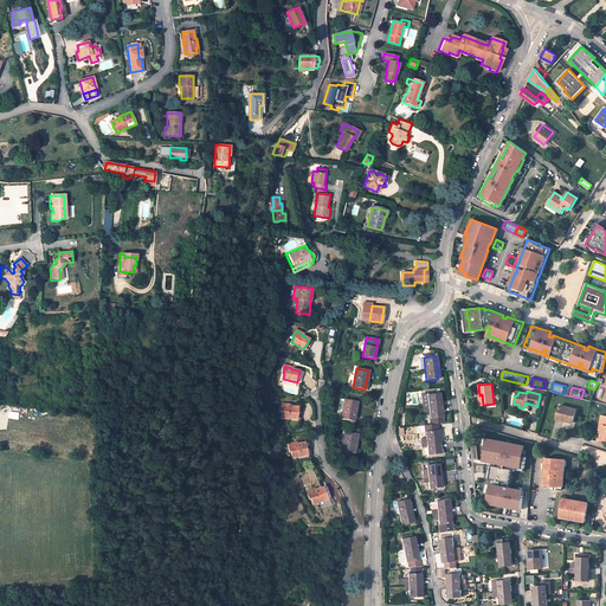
[(430,423),(442,421),(442,417),(440,411),(443,411),(442,406),(440,406),(439,394),(426,395),(427,398),(427,403),(423,404),(423,408),(424,412),(429,412),(429,414),(430,423)]
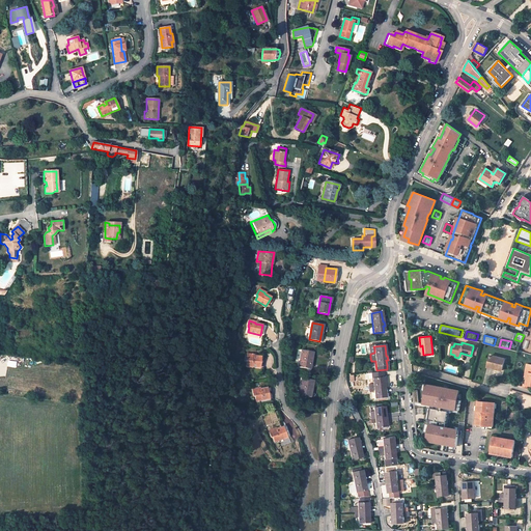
[(299,366),(309,368),(312,352),(302,351),(299,366)]
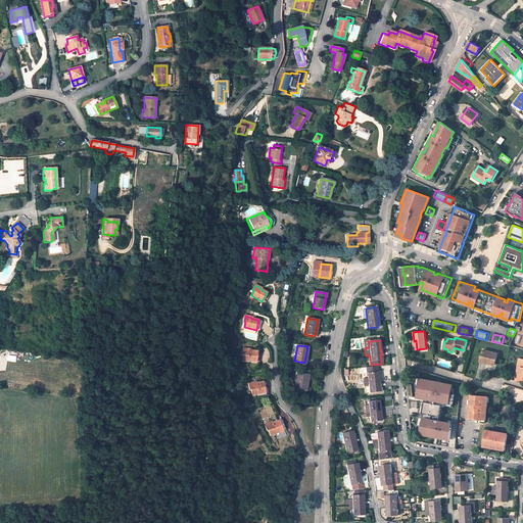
[(243,360),(255,362),(256,351),(250,350),(250,349),(243,348),(243,354),(244,354),(243,360)]
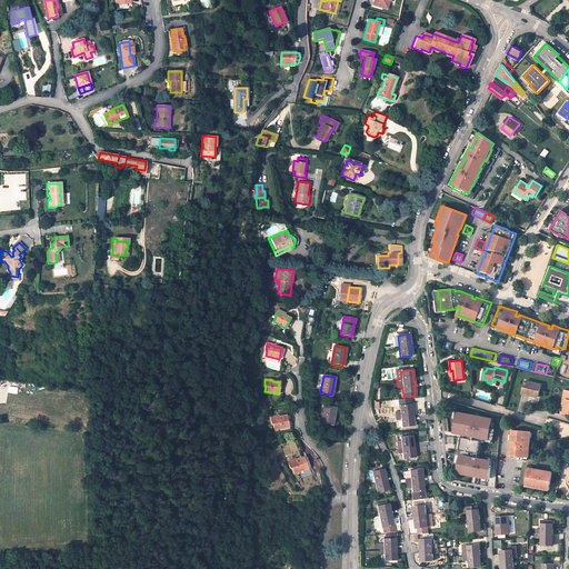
[(522,390),(527,391),(527,395),(529,395),(531,396),(538,397),(540,385),(525,381),(522,390)]
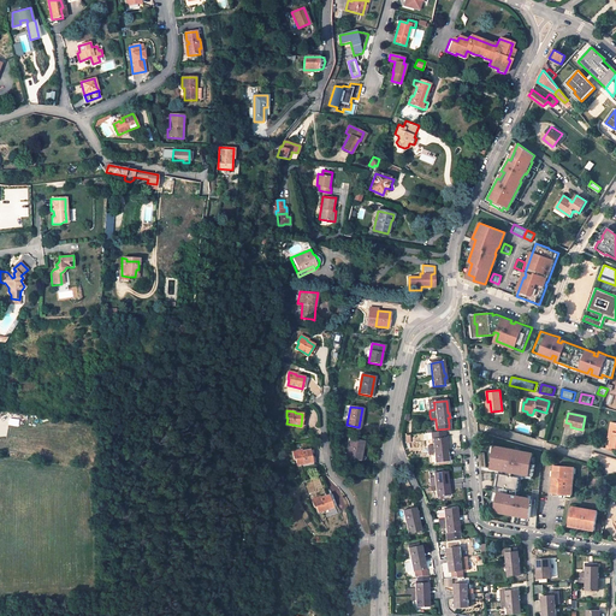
[(432,432),(433,448),(433,449),(427,450),(428,452),(428,454),(433,454),(434,463),(446,462),(446,455),(448,455),(448,450),(445,450),(444,438),(443,431),(432,432)]
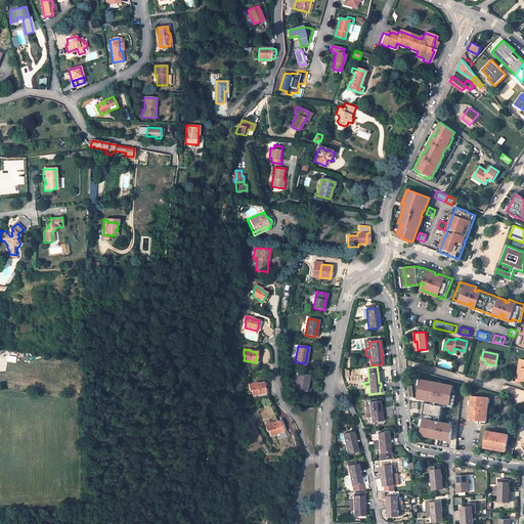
[(295,390),(305,392),(308,375),(298,373),(295,390)]
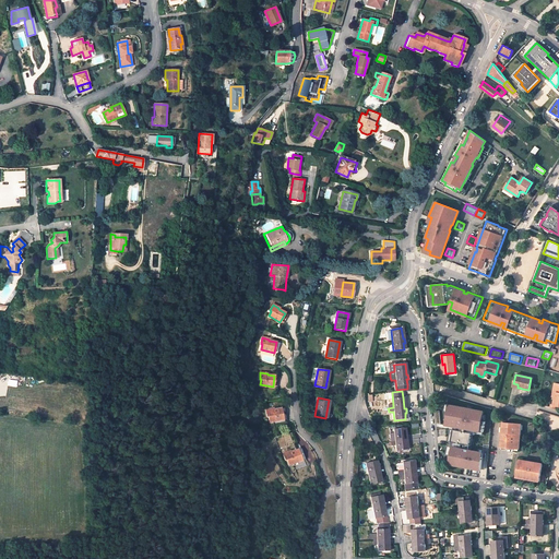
[(474,409),(449,404),(447,412),(447,414),(449,414),(448,420),(447,425),(454,427),(453,430),(451,442),(451,447),(470,450),(470,445),(473,430),(484,432),(486,421),(485,421),(483,420),(484,415),(484,412),(473,409),(474,409)]
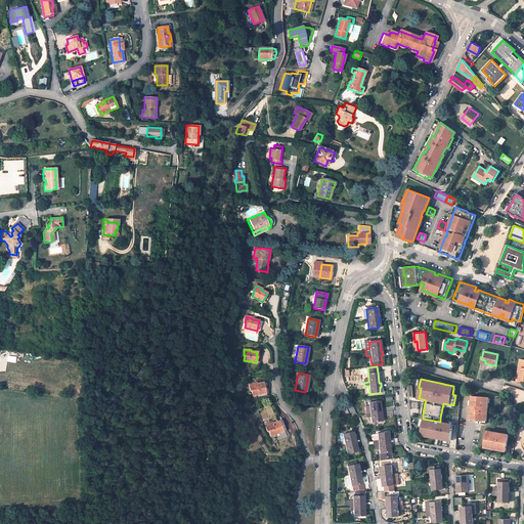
[(253,395),(265,393),(263,383),(256,384),(256,383),(250,384),(251,390),(252,390),(253,395)]
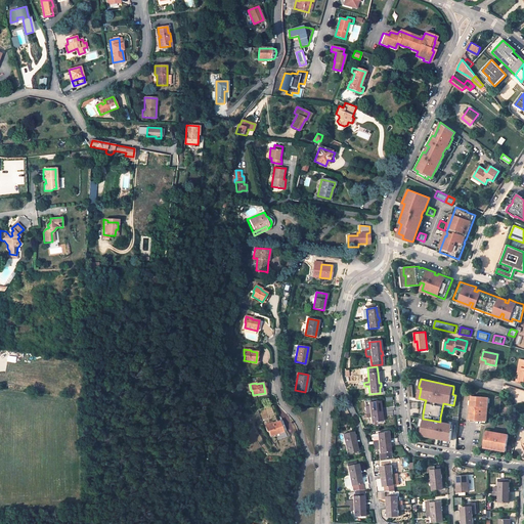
[(470,420),(487,421),(488,397),(472,396),(470,420)]
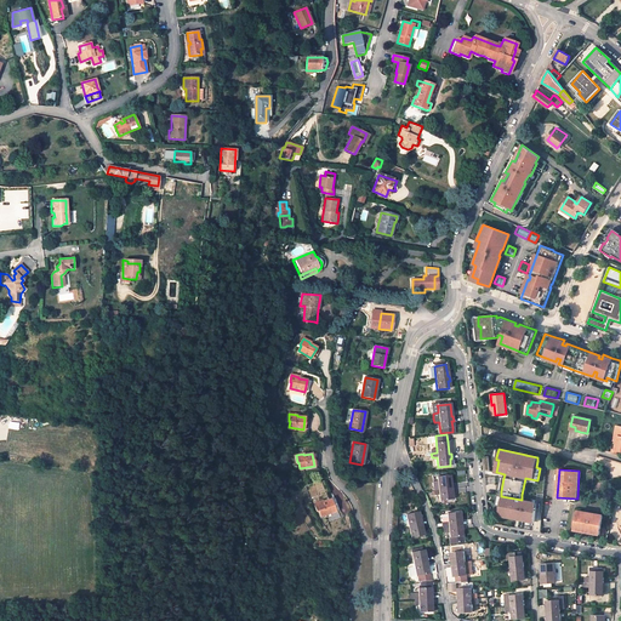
[(453,493),(453,488),(450,489),(449,476),(437,477),(437,480),(433,482),(434,490),(434,495),(439,495),(439,501),(451,500),(451,494),(453,493)]
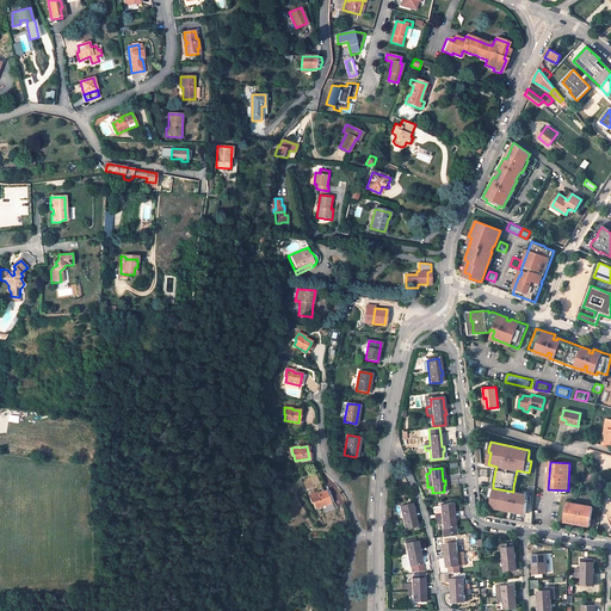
[(529,473),(517,470),(513,487),(516,487),(518,474),(528,475),(529,473)]
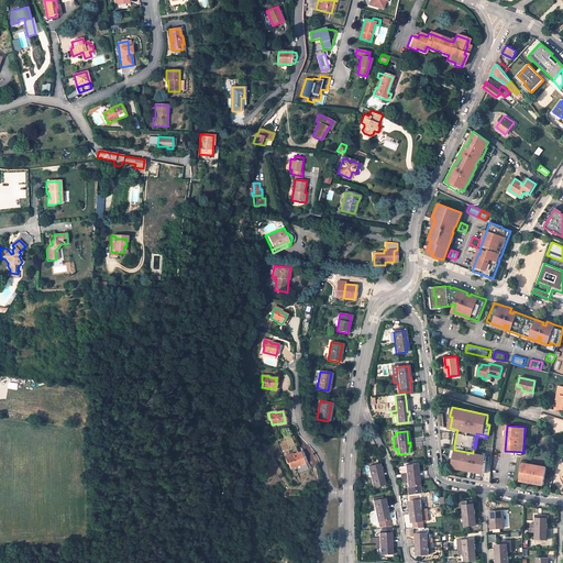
[(473,453),(454,450),(453,454),(455,455),(453,464),(453,467),(471,471),(472,468),(485,472),(486,455),(473,453)]
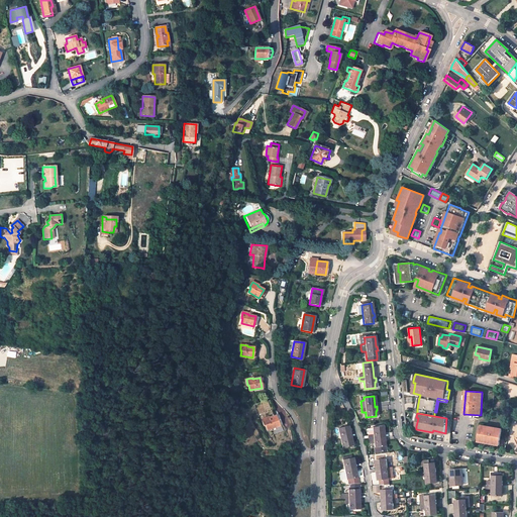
[(268,429),(279,425),(276,416),(269,419),(269,417),(263,420),(265,425),(266,425),(268,429)]
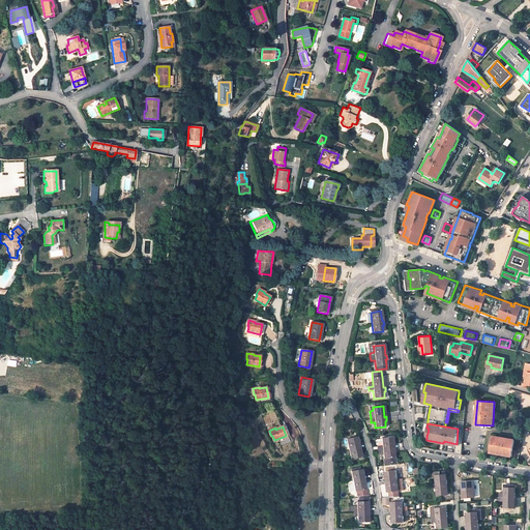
[(510,439),(497,436),(496,438),(493,437),(490,452),(511,455),(514,441),(510,440),(510,439)]
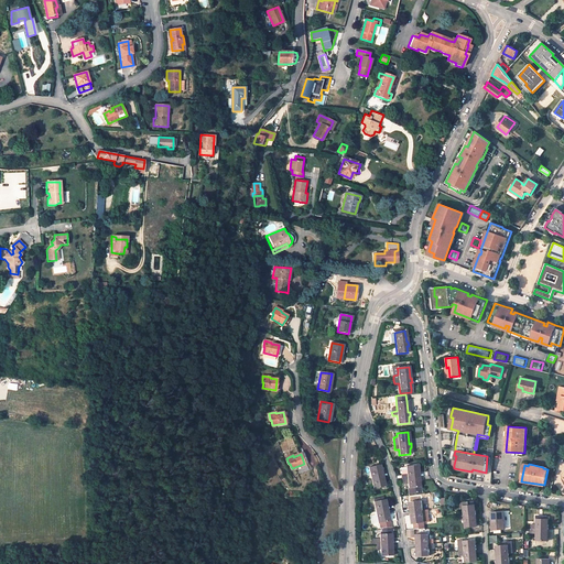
[(383,476),(382,476),(379,465),(368,467),(371,479),(366,480),(367,485),(372,484),(373,489),(384,487),(382,480),(384,480),(383,476)]
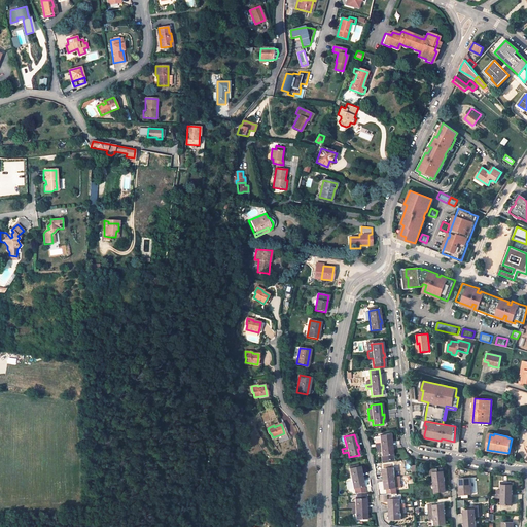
[(382,460),(392,460),(392,455),(391,455),(391,450),(392,450),(392,446),(390,446),(389,435),(379,436),(380,444),(375,444),(376,447),(376,452),(381,452),(382,460)]
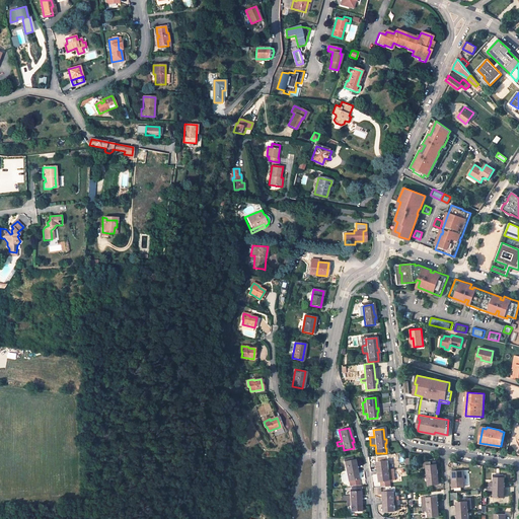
[(356,464),(355,465),(354,459),(349,460),(348,458),(344,459),(346,471),(348,482),(350,482),(358,479),(356,469),(357,468),(356,464)]
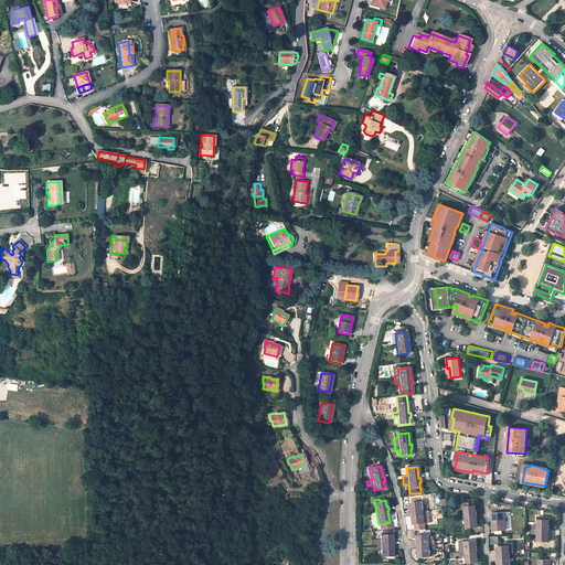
[(411,513),(413,513),(414,524),(415,530),(426,529),(425,524),(430,524),(429,511),(424,511),(423,501),(412,502),(413,509),(411,509),(411,513)]
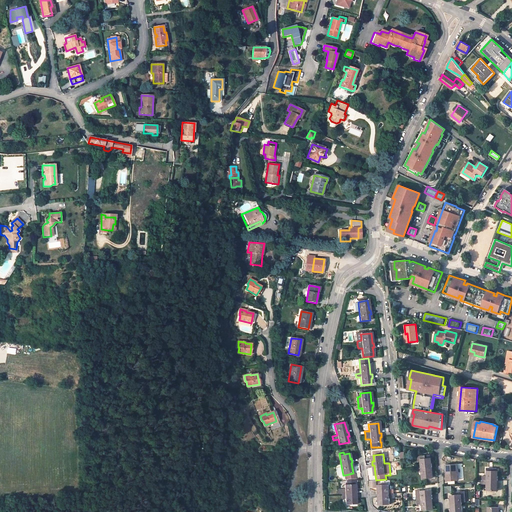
[(432,478),(431,467),(433,467),(432,463),(431,463),(430,458),(426,458),(425,458),(425,455),(420,455),(421,468),(422,478),(432,478)]
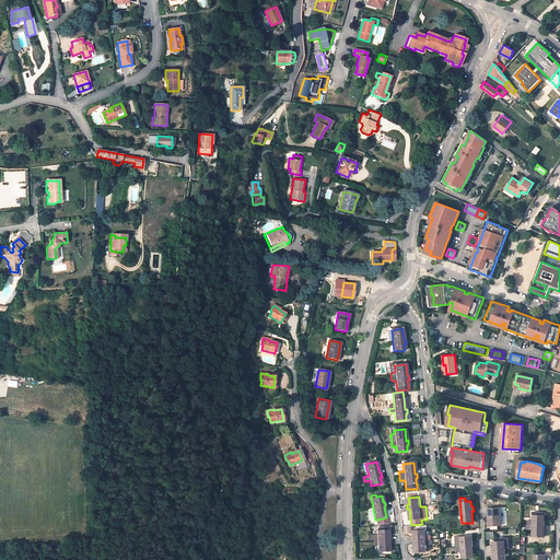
[(489,526),(500,525),(499,508),(488,509),(489,526)]
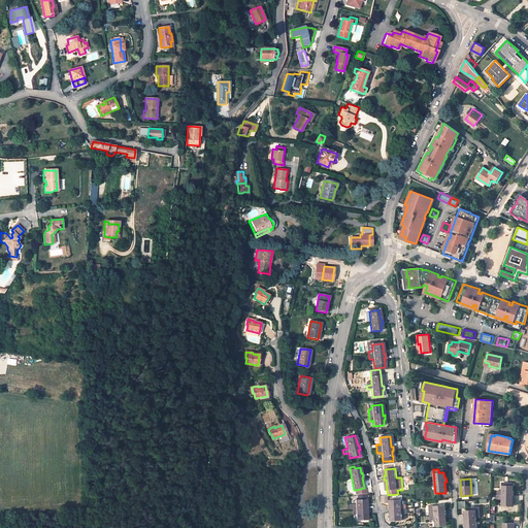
[(512,506),(513,496),(514,496),(514,492),(513,491),(513,486),(507,486),(507,483),(502,483),(502,491),(497,491),(497,495),(502,495),(502,506),(512,506)]
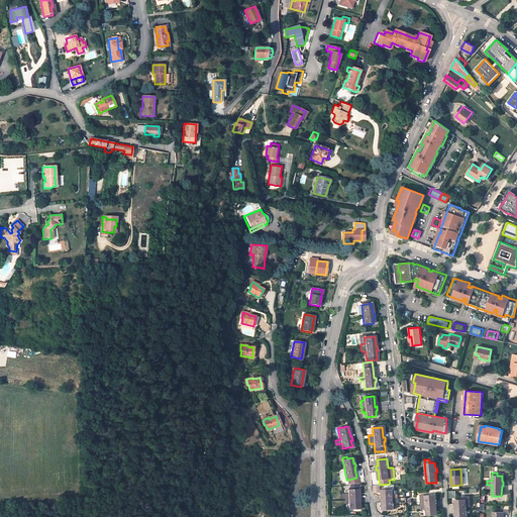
[(356,478),(348,480),(349,486),(350,486),(357,485),(358,485),(357,478),(356,478)]
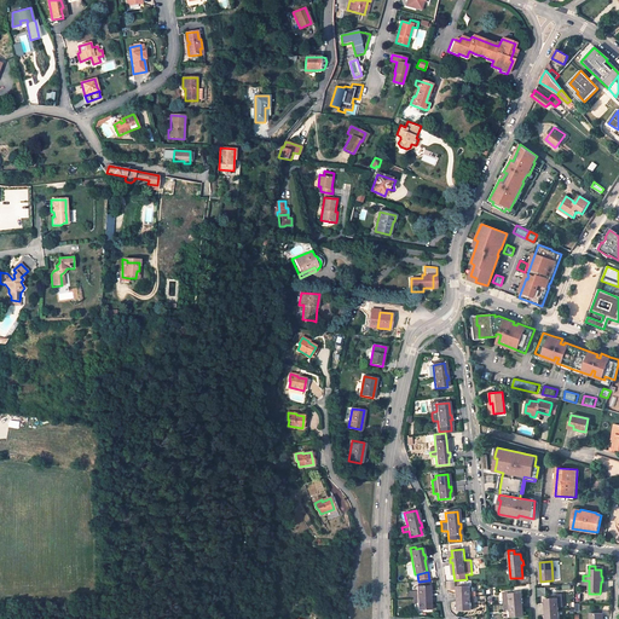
[(429,609),(429,597),(431,597),(431,593),(429,593),(428,586),(428,580),(420,582),(420,586),(416,586),(416,593),(412,593),(414,599),(414,603),(417,603),(417,611),(429,609)]
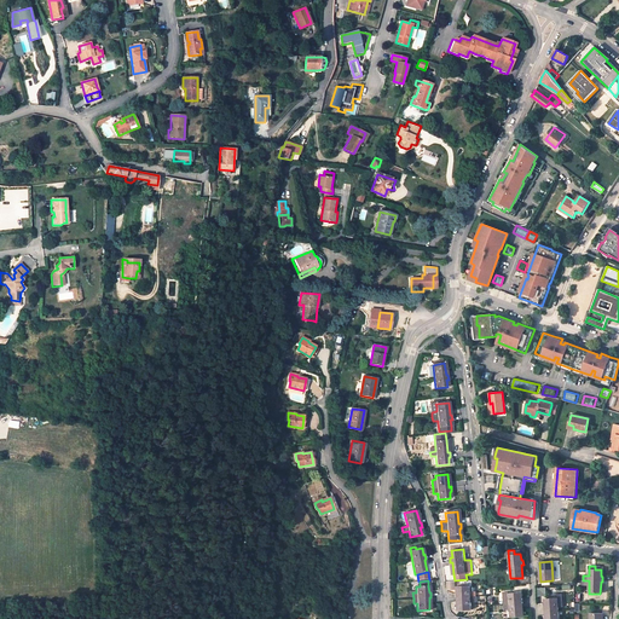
[(457,597),(460,597),(460,611),(472,609),(472,602),(476,602),(476,597),(476,591),(472,593),(470,593),(470,586),(458,586),(458,593),(457,594),(455,594),(455,597),(457,597)]
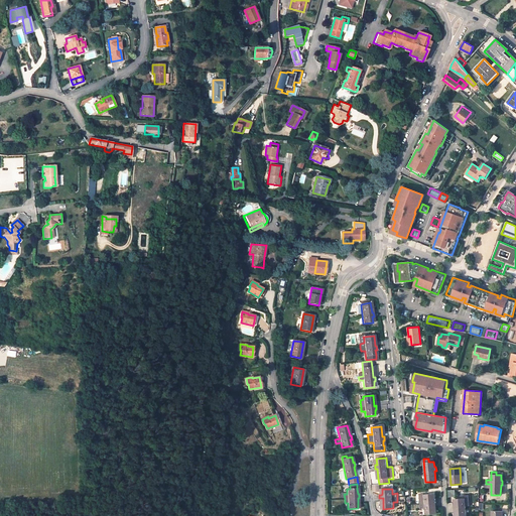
[(423,495),(423,496),(419,496),(420,504),(420,508),(424,508),(425,514),(435,514),(434,503),(436,503),(435,499),(434,499),(433,494),(423,495)]
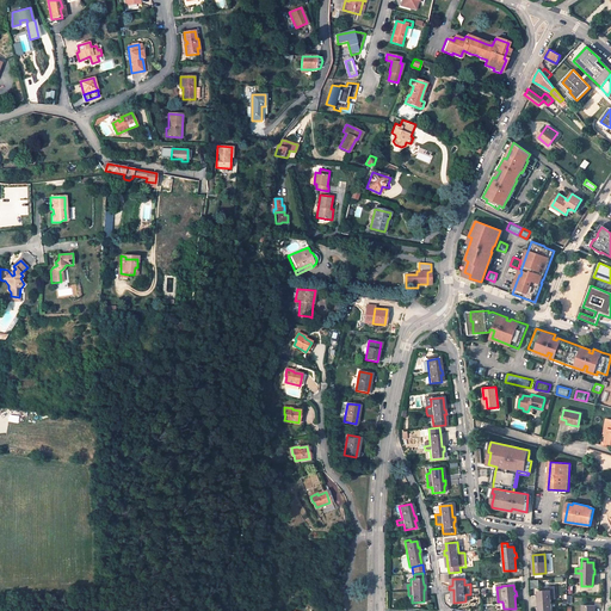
[(551,610),(551,602),(551,591),(539,591),(539,598),(538,598),(538,603),(539,603),(539,610),(551,610)]
